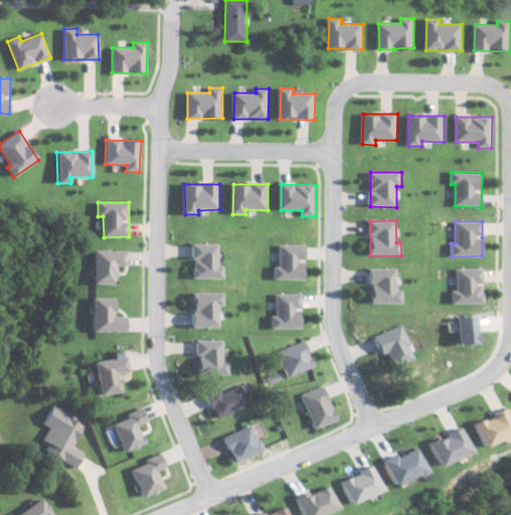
[(220,244),(193,244),(194,280),(225,279),(225,267),(220,267),(220,244)]
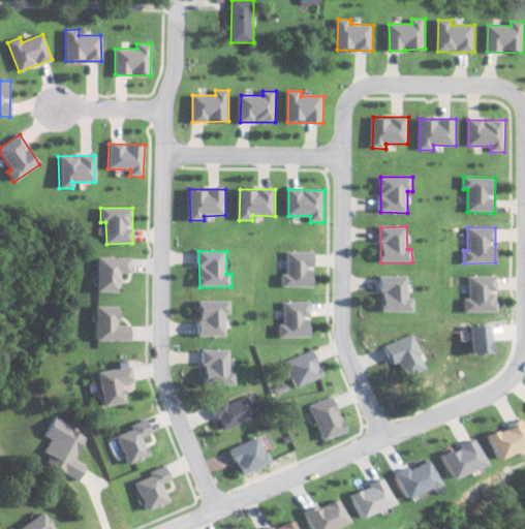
[(281,287),(313,288),(313,269),(315,269),(315,252),(287,251),(287,275),(282,275),(281,287)]
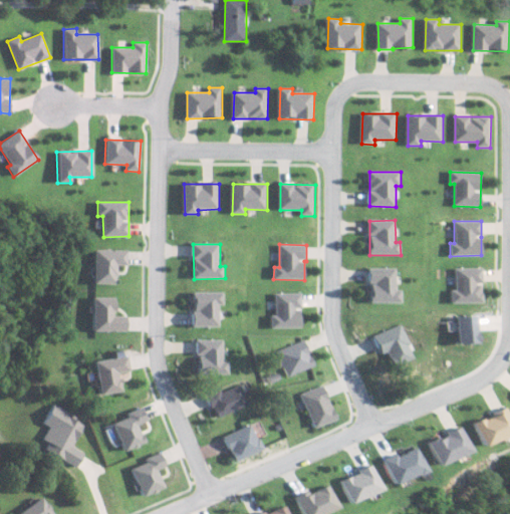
[(94,284),(117,284),(117,266),(129,266),(129,250),(95,249),(94,284)]
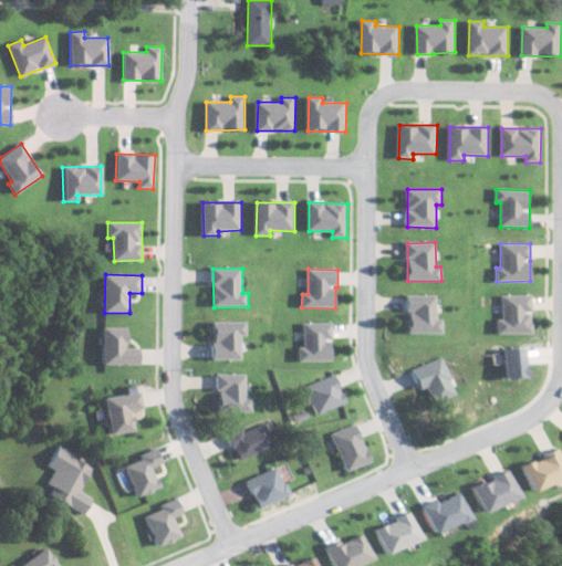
[(436,295),(408,295),(407,334),(443,334),(443,320),(436,320),(436,295)]
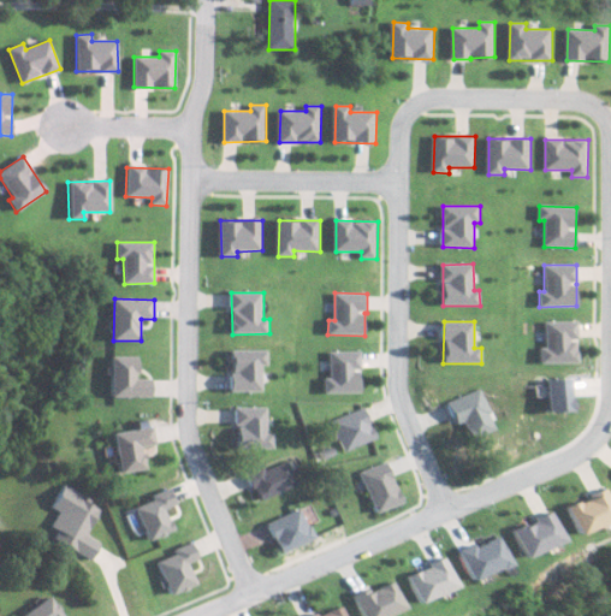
[(576,365),(576,341),(577,323),(545,321),(544,349),(538,348),(538,363),(576,365)]
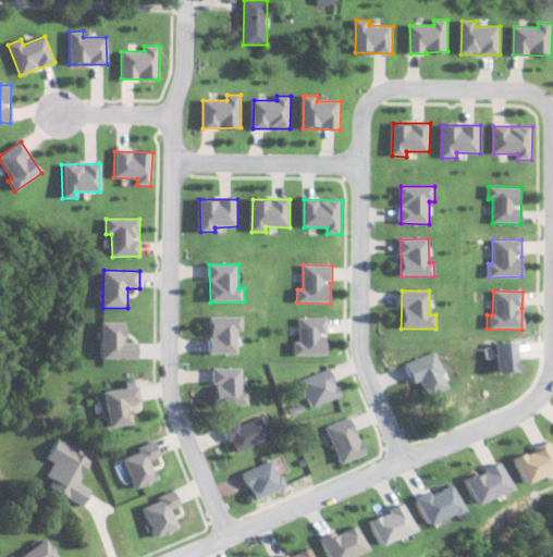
[(237,355),(237,331),(243,331),(243,318),(210,317),(210,355),(237,355)]
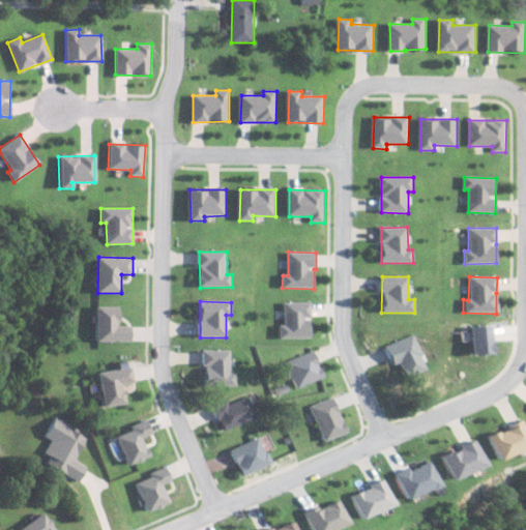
[(311,302),(284,303),(284,326),(279,326),(279,339),(312,339),(311,319),(312,319),(311,302)]
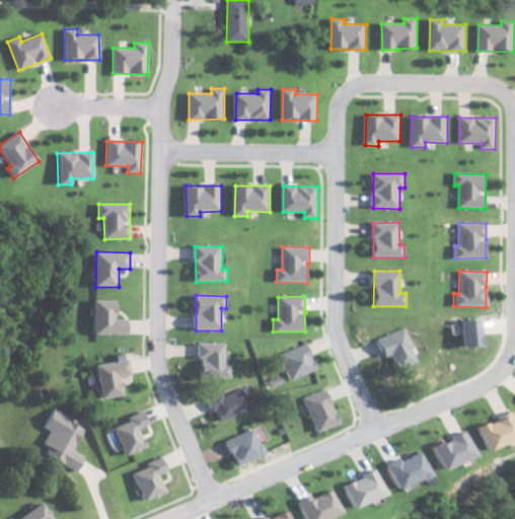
[(129,336),(129,320),(118,319),(118,301),(95,301),(95,335),(129,336)]
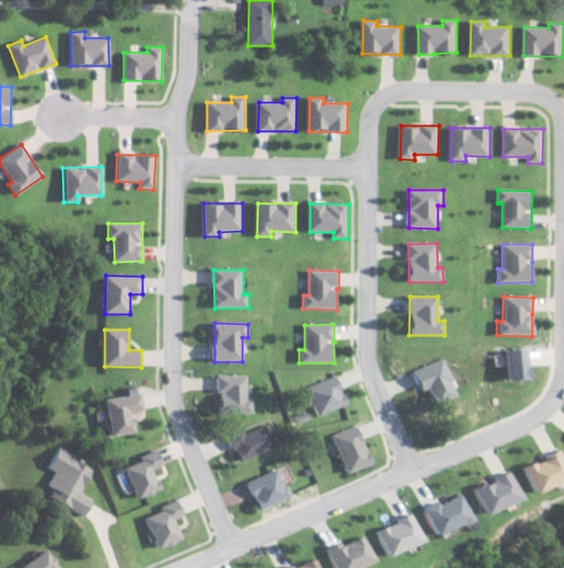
[(527,351),(504,351),(505,382),(527,381),(527,351)]
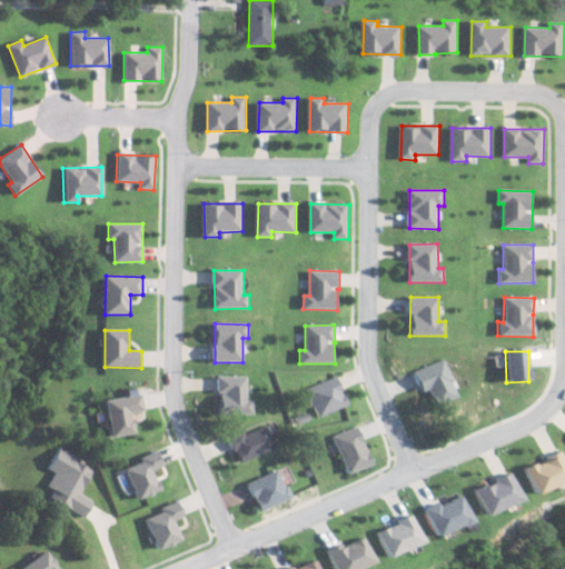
[(459,398),(445,359),(415,370),(424,392),(430,390),(436,406),(459,398)]
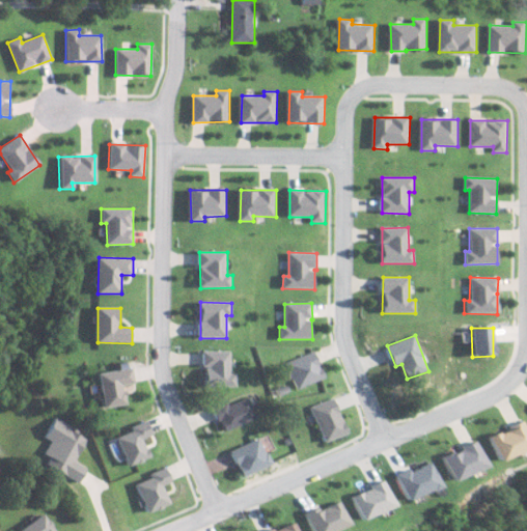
[(230,352),(203,352),(204,387),(236,387),(236,373),(230,373),(230,352)]
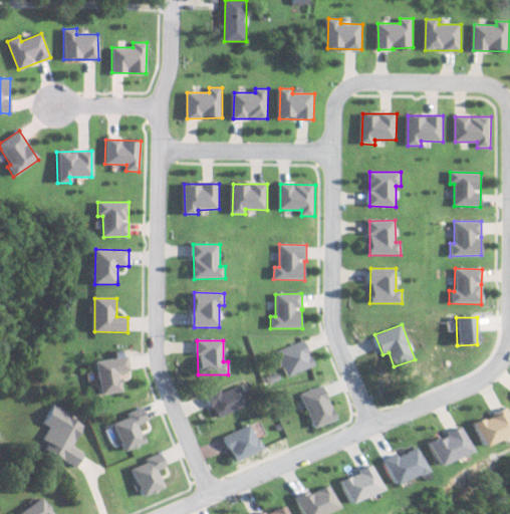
[(317,365),(306,340),(278,351),(289,377),(317,365)]
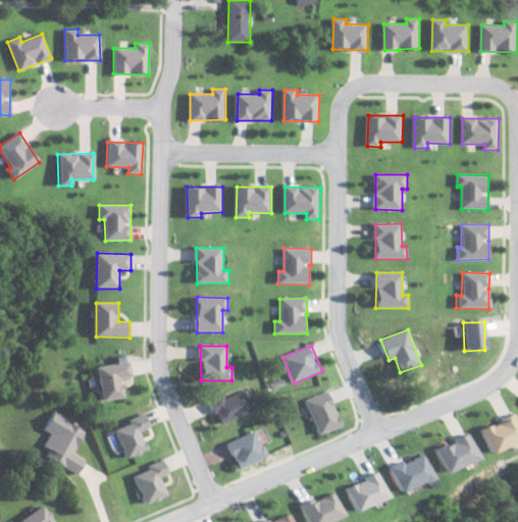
[(98,367),(101,401),(124,399),(122,379),(134,378),(132,363),(98,367)]
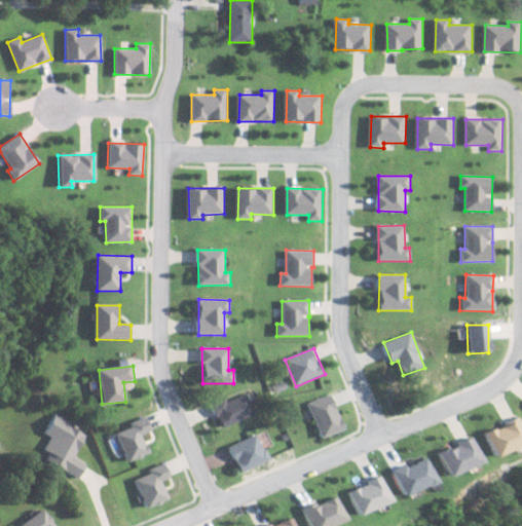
[(258,415),(251,393),(228,401),(227,398),(214,403),(222,427),(258,415)]
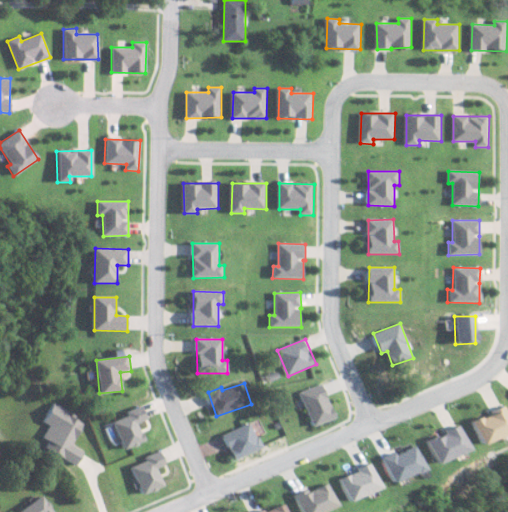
[(300,393),(314,428),(338,419),(324,383),(300,393)]
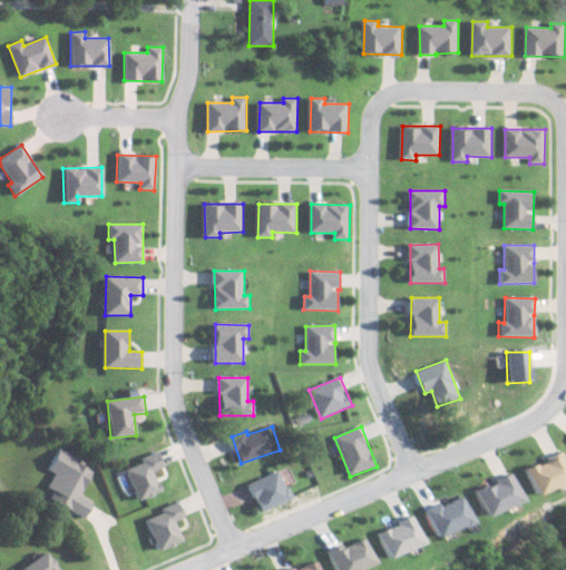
[(48,471),(56,474),(45,498),(87,518),(94,502),(83,497),(96,467),(58,450),(48,471)]
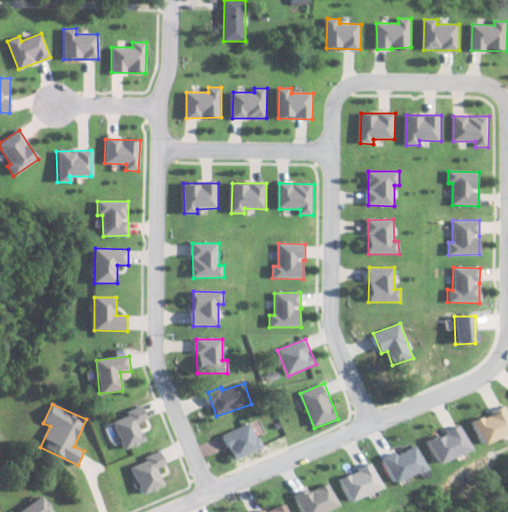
[(114,422),(125,450),(146,442),(139,424),(148,420),(143,406),(127,413),(128,417),(114,422)]
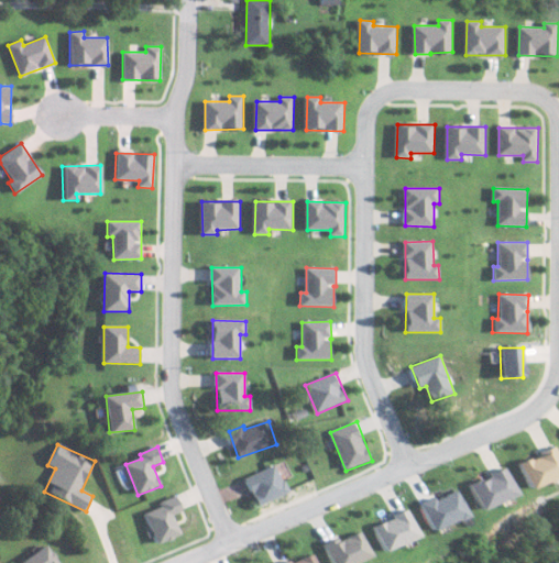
[(515,463),(526,490),(558,476),(558,461),(554,448),(515,463)]
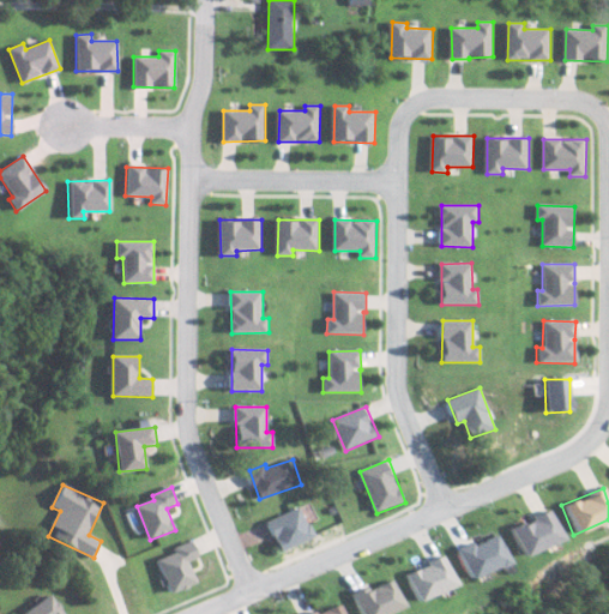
[(283,553),(317,539),(303,507),(270,521),(283,553)]
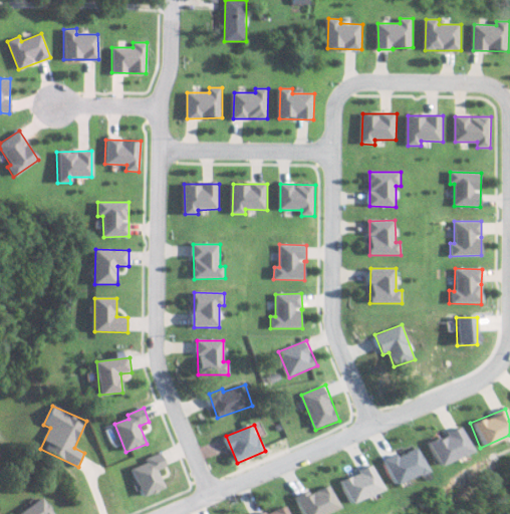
[(436,467),(470,452),(459,428),(426,443),(436,467)]
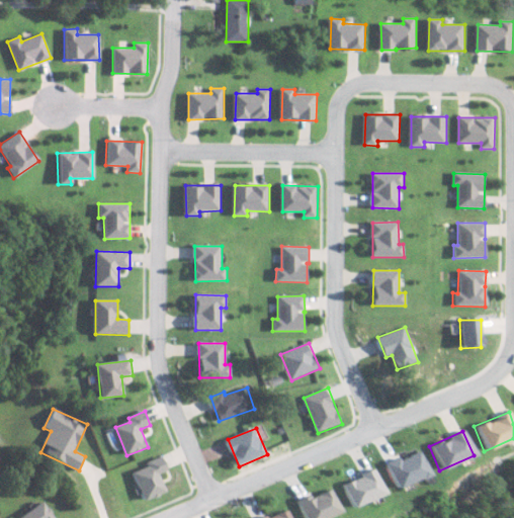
[(384,464),(394,489),(428,477),(419,451),(384,464)]
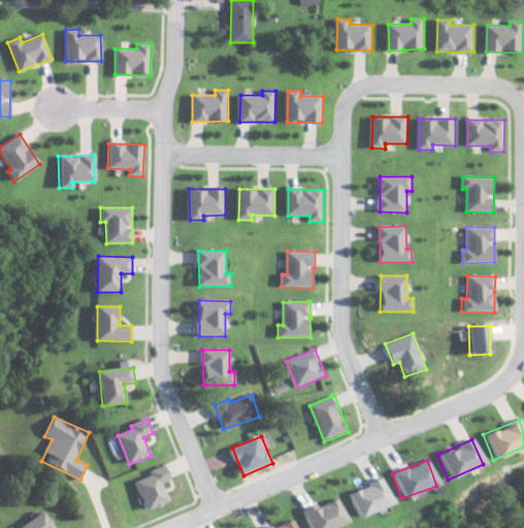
[(151,471),(152,476),(136,483),(148,510),(170,502),(163,484),(173,480),(167,465),(151,471)]
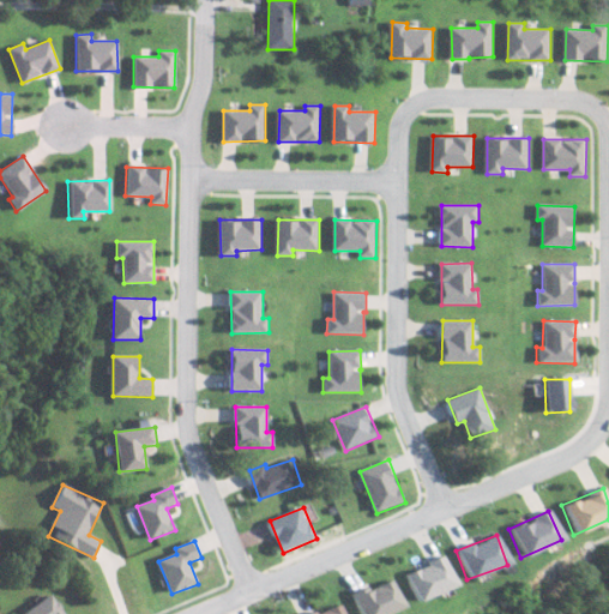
[(454,588),(445,559),(403,573),(414,602),(454,588)]
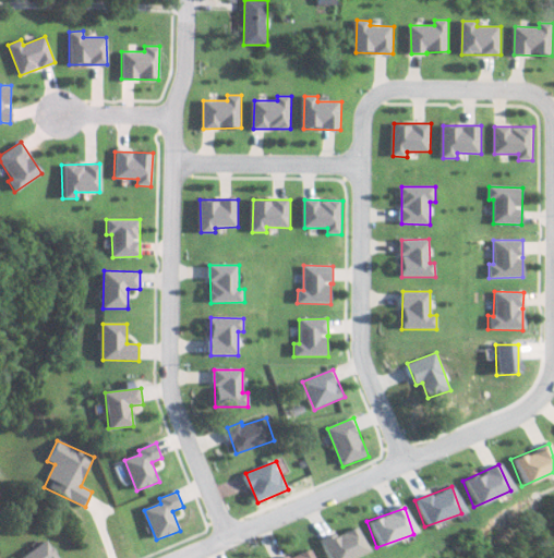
[(325,557),(352,557),(366,553),(356,526),(318,542),(325,557)]
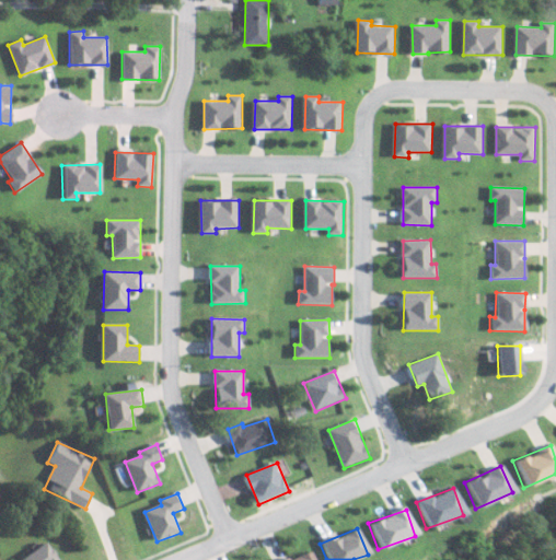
[(21,559),(59,559),(47,541),(21,559)]
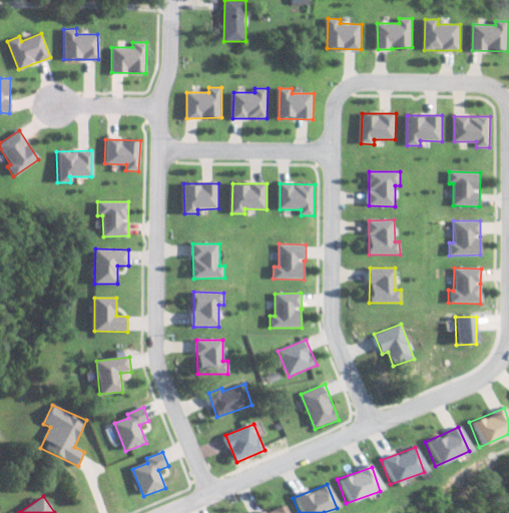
[(262,512),(287,512),(284,504),(262,512)]
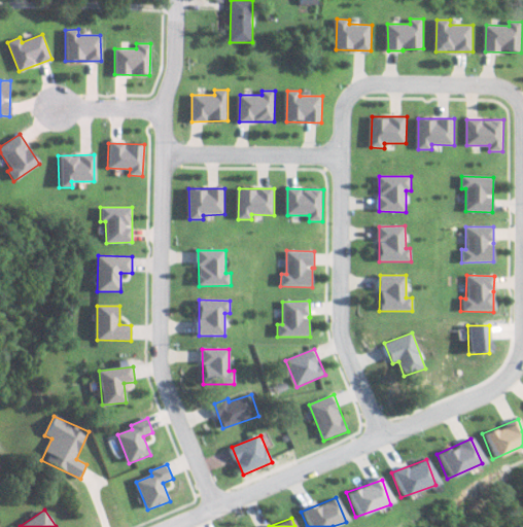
All buildings are outlined.
